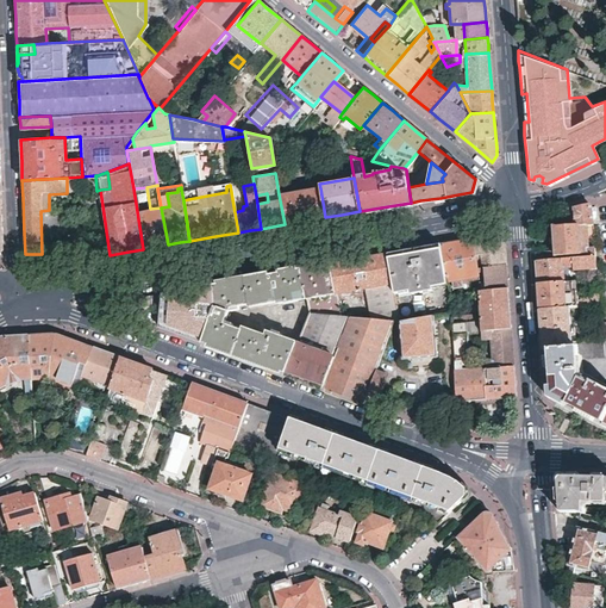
[(279,194),(285,224),(305,221),(325,217),(320,188),(279,194)]
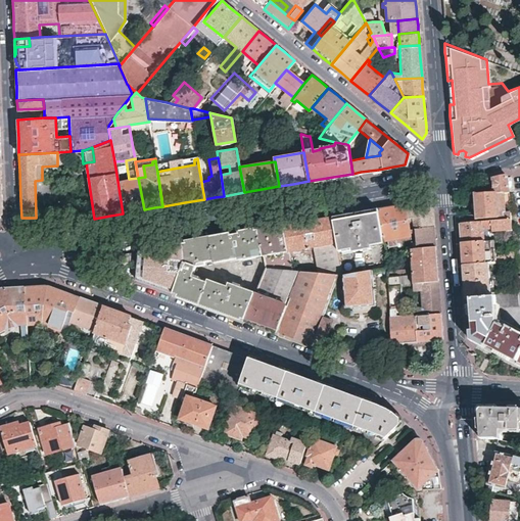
[(457,221),(510,217),(510,209),(504,210),(495,210),(494,192),(502,191),(504,190),(504,194),(508,193),(506,175),(504,172),(480,178),(481,184),(486,182),(486,181),(491,180),(492,190),(472,192),(474,214),(470,214),(470,211),(457,212),(457,221)]
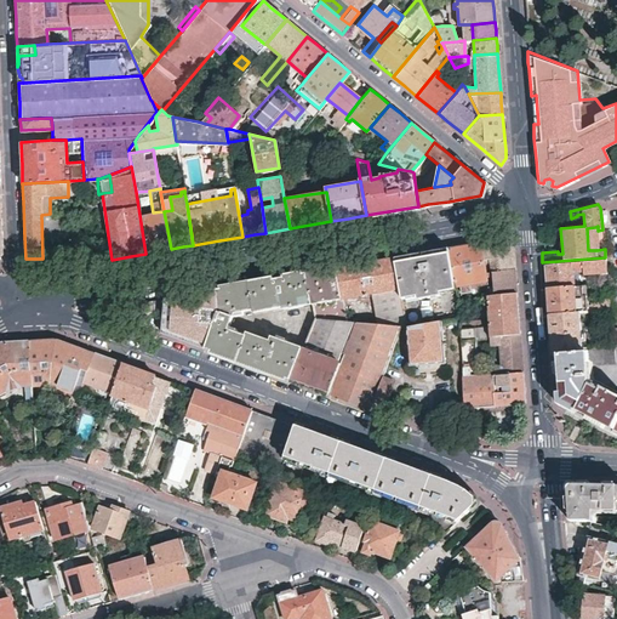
[(140,215),(146,254),(159,251),(171,249),(164,211),(153,213),(140,215)]
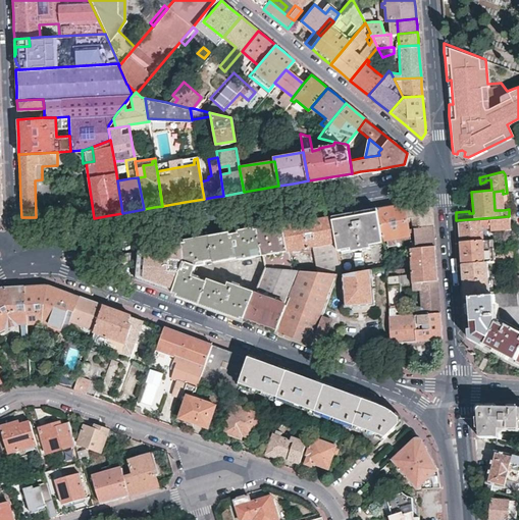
[(503,210),(501,191),(494,192),(495,210),(503,210)]
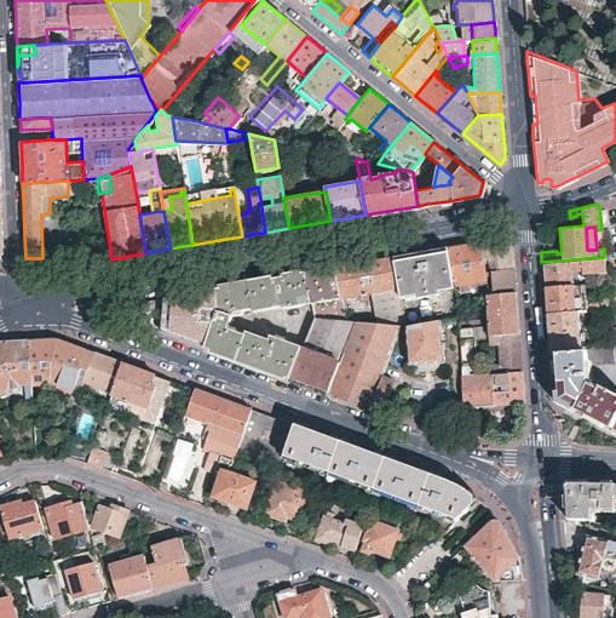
[(489,238),(478,240),(481,257),(487,256),(488,263),(482,263),(482,268),(513,267),(512,245),(502,236),(489,238)]
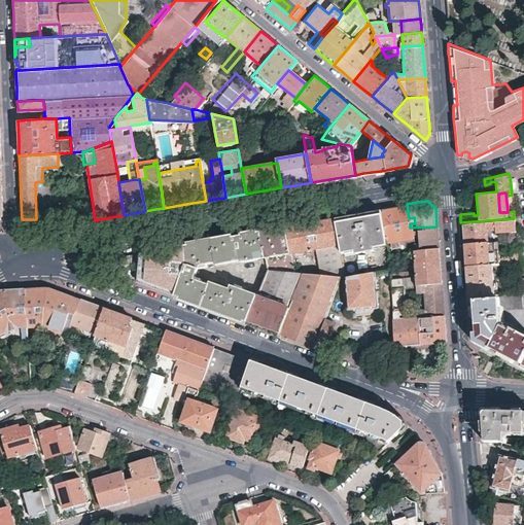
[(409,218),(407,204),(388,207),(380,209),(386,244),(389,244),(388,241),(412,237),(410,228),(410,223),(409,218)]
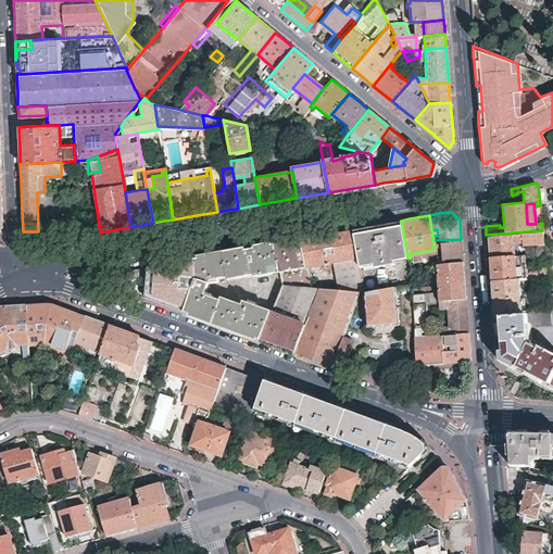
[(409,266),(407,257),(401,221),(375,225),(352,229),(362,289),(392,284),(410,281),(409,266)]
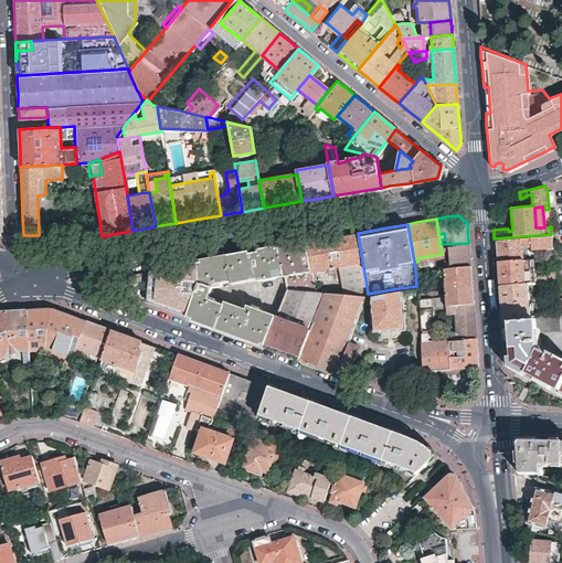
[(360,295),(368,294),(358,233),(328,238),(306,242),(310,268),(346,263),(349,285),(313,282),(314,290),(360,295)]
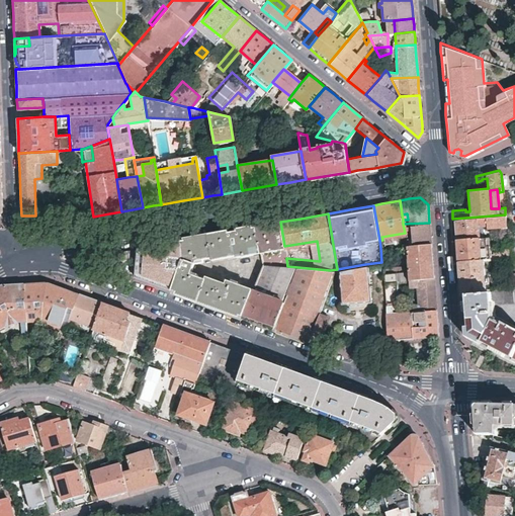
[(505,215),(452,219),(453,232),(454,238),(478,237),(488,236),(487,231),(481,231),(481,233),(478,233),(478,225),(486,225),(487,227),(506,225),(505,215)]
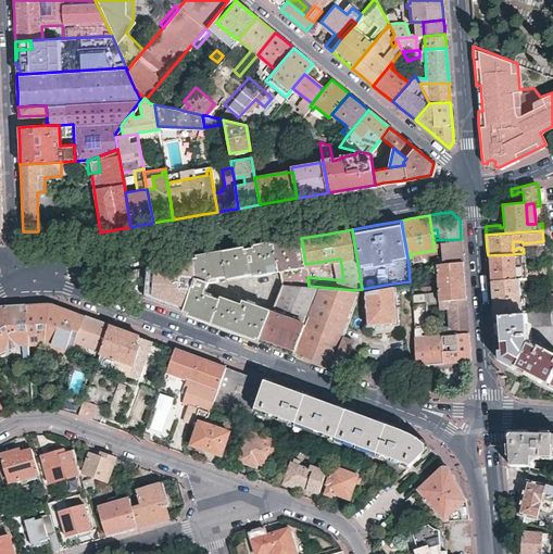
[(276,269),(278,282),(309,286),(308,277),(305,264),(301,238),(288,240),(273,243),(276,269)]
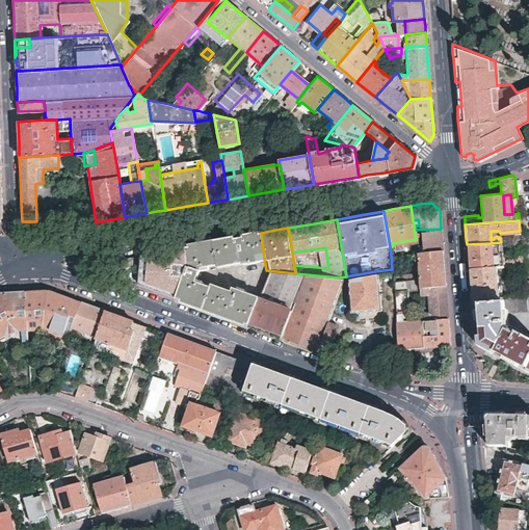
[(416,239),(417,250),(442,249),(442,240),(441,229),(414,230),(416,239)]
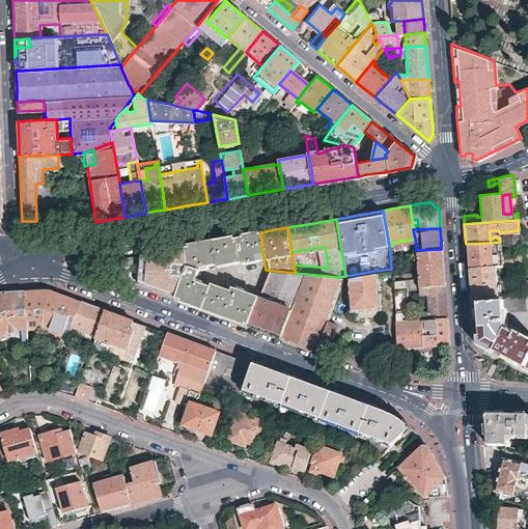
[(246,322),(256,296),(230,286),(228,290),(193,278),(197,263),(214,260),(214,263),(239,259),(239,261),(264,257),(260,232),(223,239),(184,246),(184,258),(183,265),(173,296),(192,302),(234,317),(246,322)]
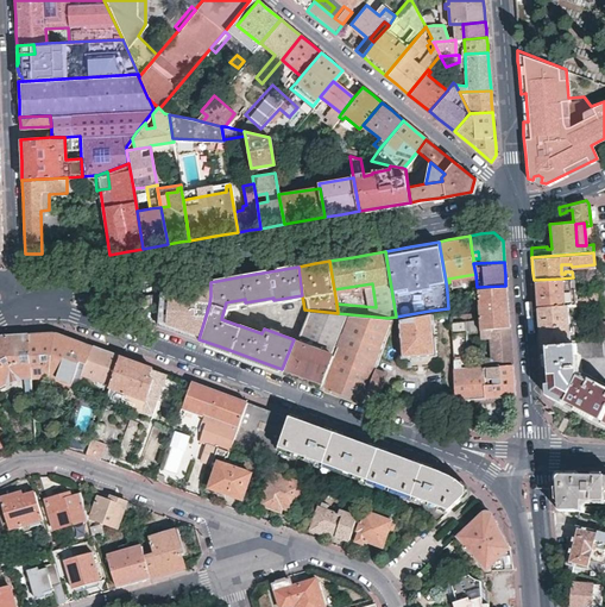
[(566,304),(574,304),(597,302),(597,291),(587,291),(588,296),(574,298),(573,277),(561,279),(534,280),(535,298),(535,306),(563,305),(566,304)]
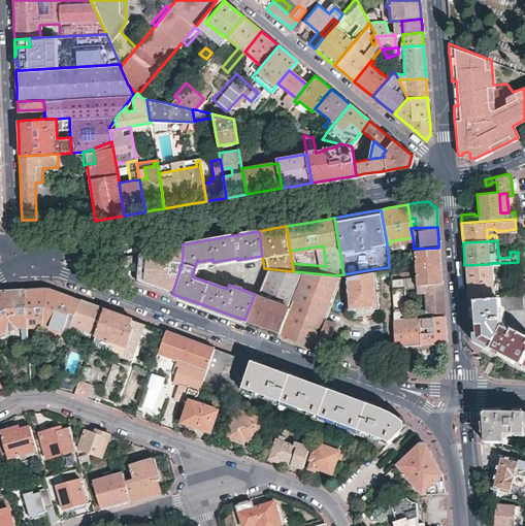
[(183,257),(183,244),(171,247),(153,250),(150,286),(153,287),(172,294),(182,263),(183,257)]
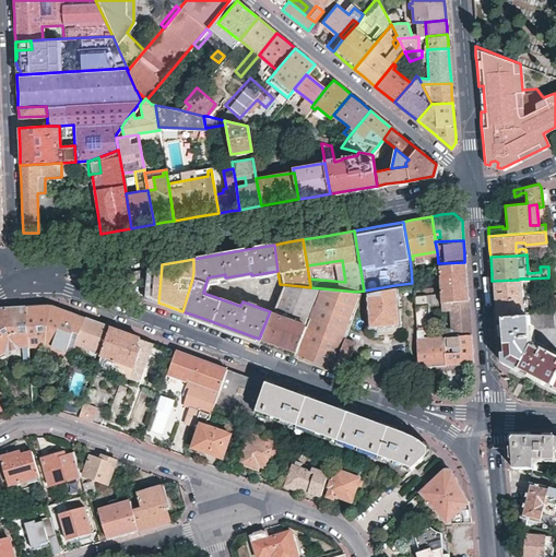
[(464,262),(438,263),(437,263),(437,264),(439,291),(439,299),(466,298),(466,285),(464,262)]
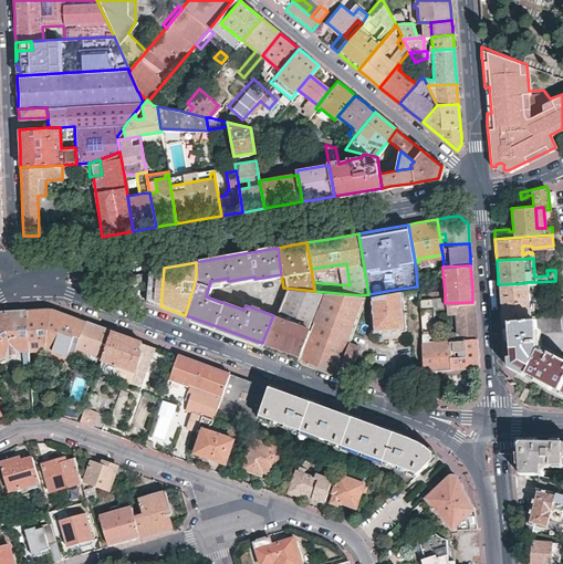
[(501,322),(507,321),(534,320),(534,331),(560,329),(558,313),(529,315),(527,282),(524,283),(498,284),(500,309),(501,322)]
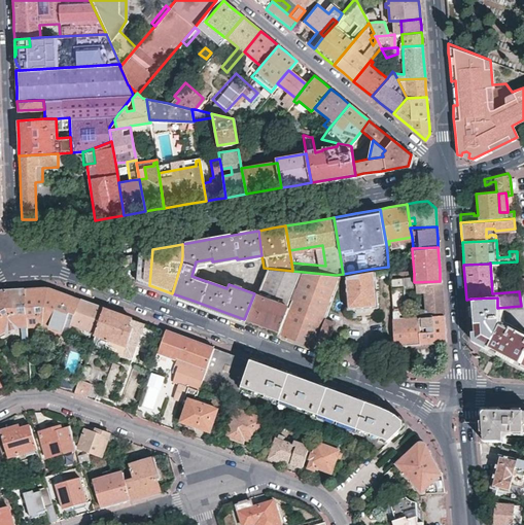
[(312,344),(314,339),(321,318),(336,275),(292,271),(264,268),(254,293),(286,305),(276,331),(294,338),(312,344)]
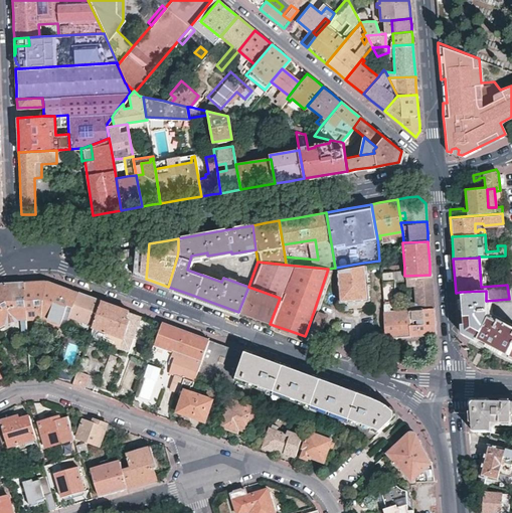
[(366,298),(363,263),(335,268),(338,300),(366,298)]
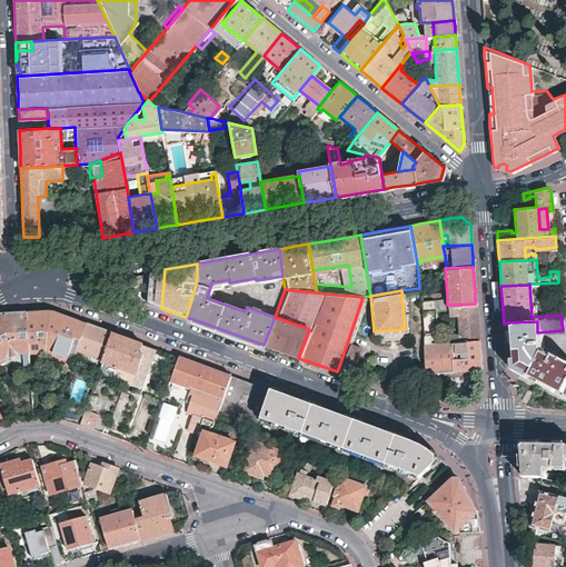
[(420,308),(433,308),(433,297),(427,298),(419,298),(420,308)]
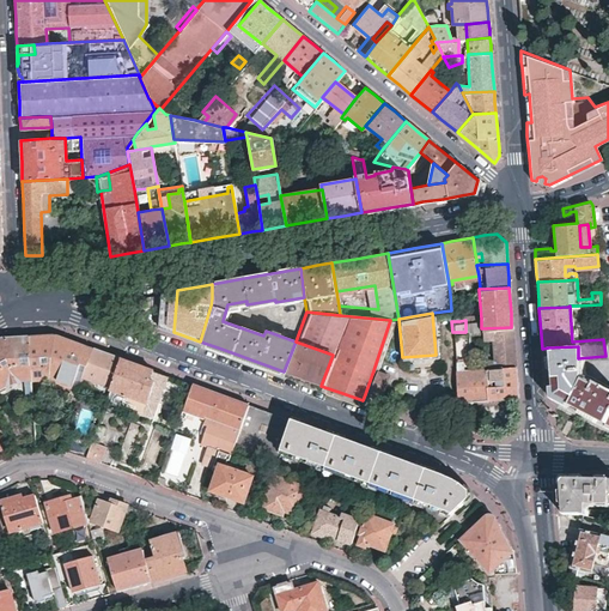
[(511,327),(481,328),(481,338),(482,337),(491,337),(491,356),(483,356),(483,368),(515,366),(513,348),(511,327)]
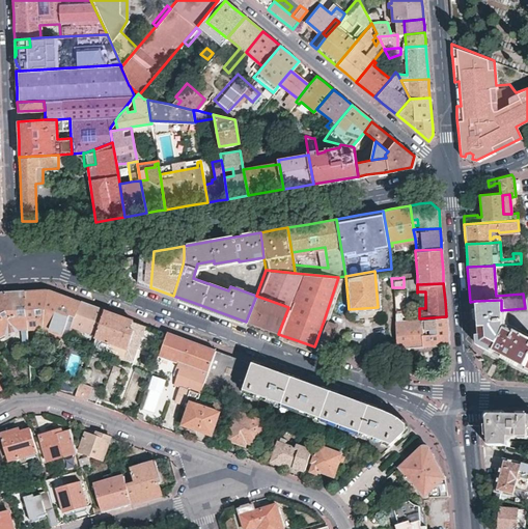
[(421,345),(419,318),(406,318),(405,287),(404,287),(392,287),(394,321),(393,321),(395,346),(404,346),(421,345)]
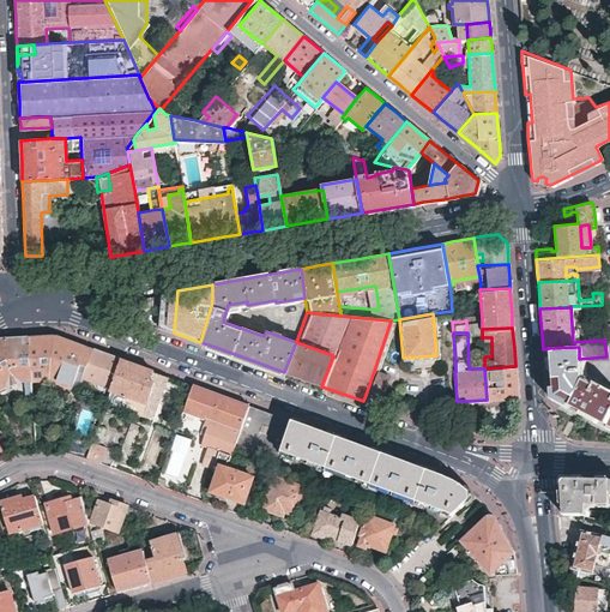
[(50,334),(26,335),(29,378),(44,378),(46,377),(49,378),(68,385),(77,363),(82,365),(83,365),(90,346),(56,334),(53,334),(50,334)]
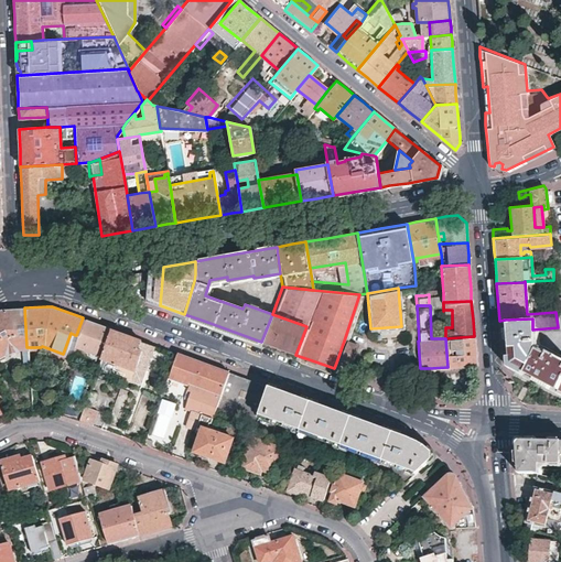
[(0,354),(6,352),(6,354),(7,354),(8,354),(15,350),(17,350),(17,349),(17,348),(21,347),(21,364),(27,364),(27,347),(24,307),(0,310),(0,354)]
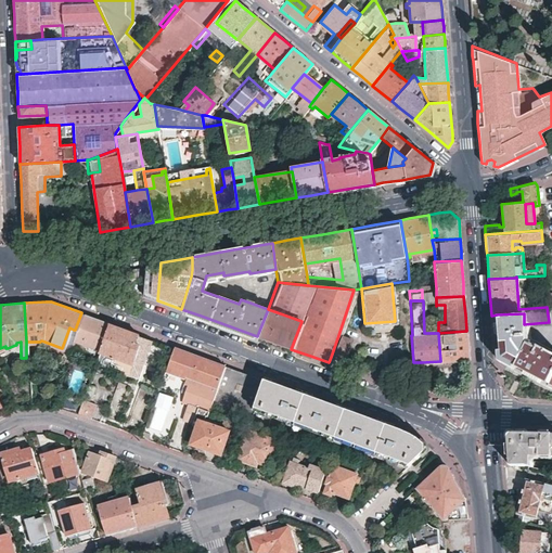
[(291,349),(302,321),(268,309),(257,336),(273,343),(291,349)]
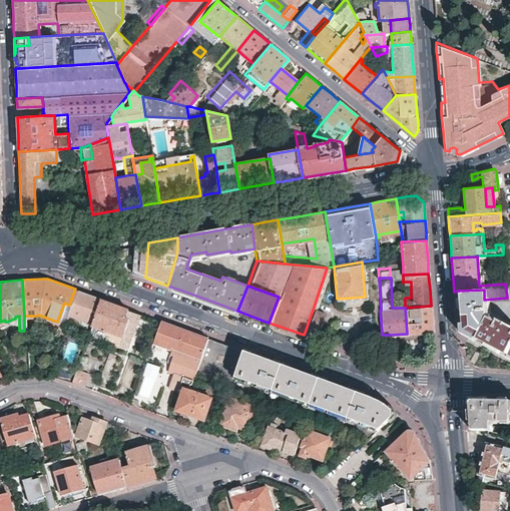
[(85,293),(75,289),(69,305),(68,305),(62,324),(87,333),(90,324),(100,298),(85,293)]
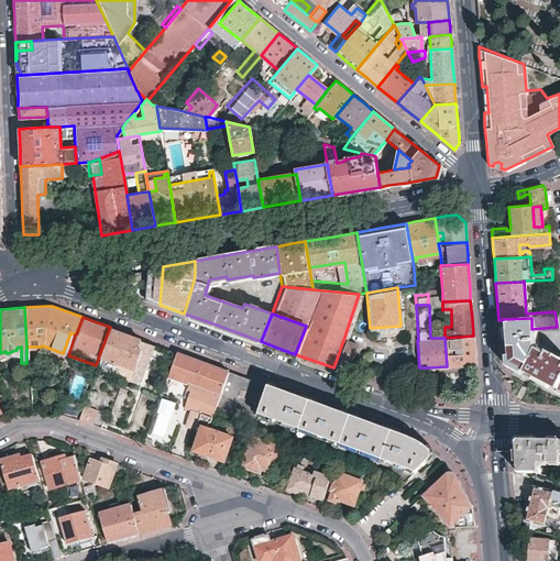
[(559,354),(559,358),(533,343),(531,329),(531,318),(504,319),(507,363),(527,373),(559,388),(559,354)]
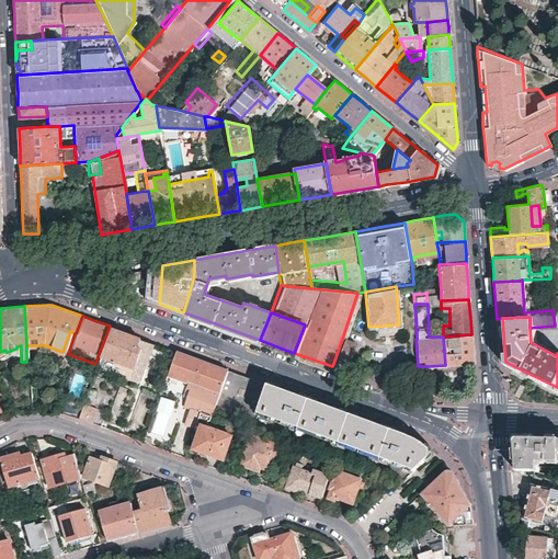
[(147,354),(151,342),(147,340),(145,339),(138,337),(110,326),(99,354),(114,360),(111,369),(136,380),(145,360),(136,356),(138,350),(147,353),(147,354)]
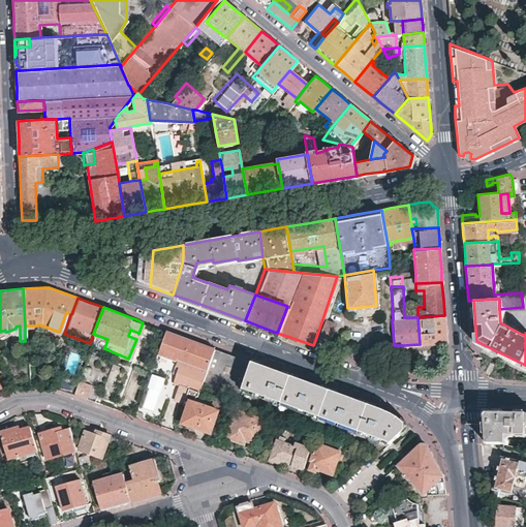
[(445,331),(444,315),(418,317),(420,344),(445,342),(445,331)]
